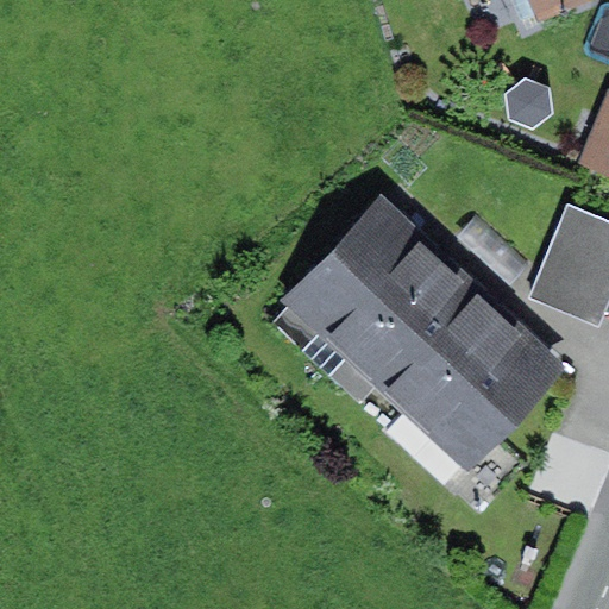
[(528,0),(539,22),(585,0),(528,0)]
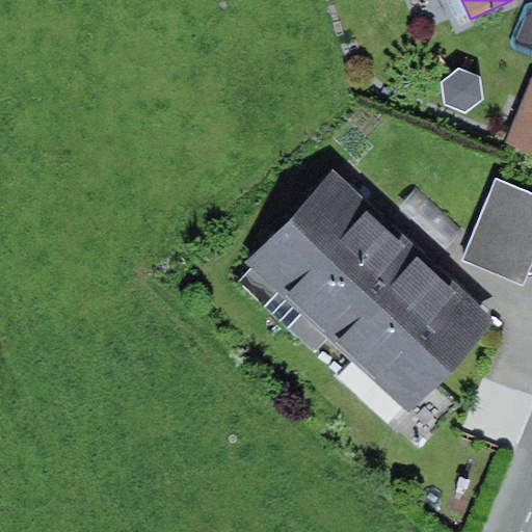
[(531,77),(506,143),(531,153),(531,77)]
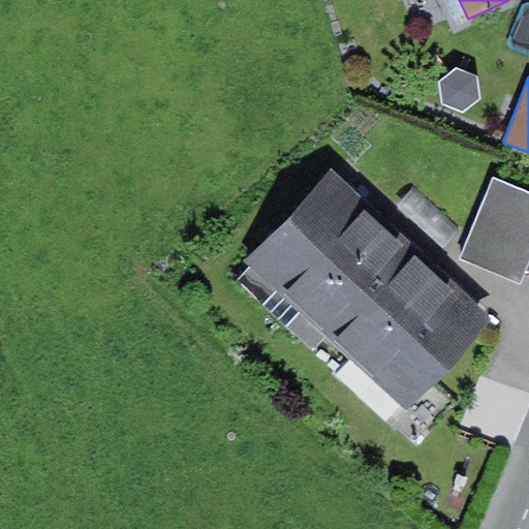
[(390,221),(331,167),(245,260),(251,267),(238,280),(290,329),(390,221)]
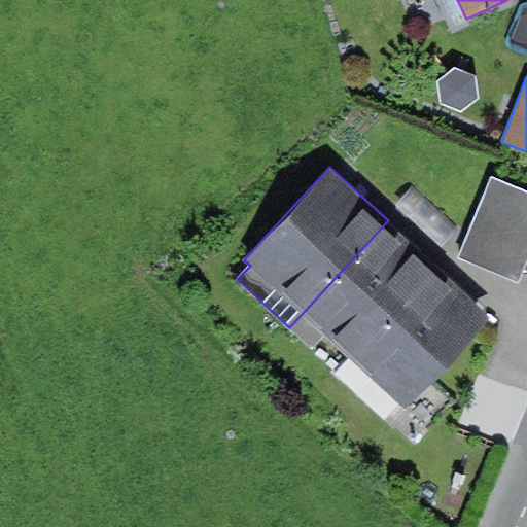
[(526,267),(526,189),(491,175),(458,259),(520,284),(526,267)]
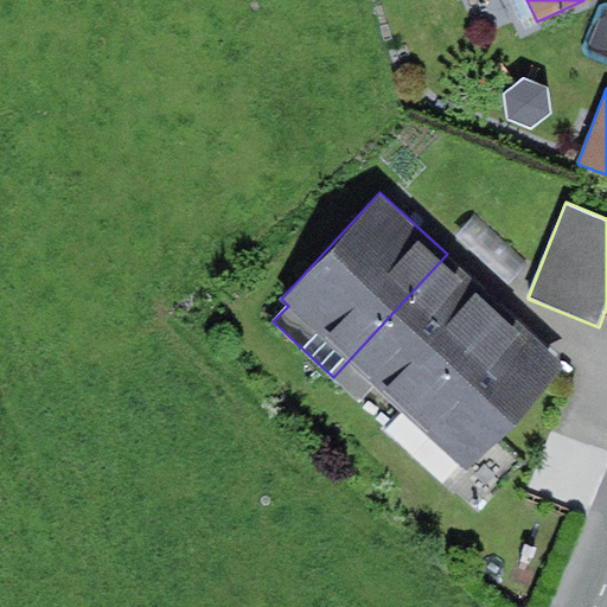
[(506,310),(447,254),(333,377),(359,401),(376,384),(408,415),(506,310)]
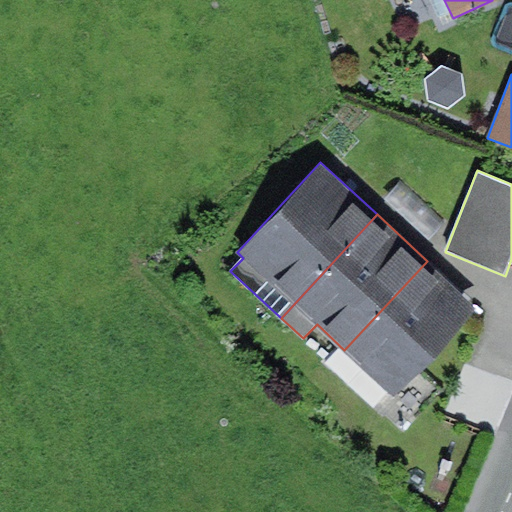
[(479,309),(427,261),(344,350),(396,397),(479,309)]
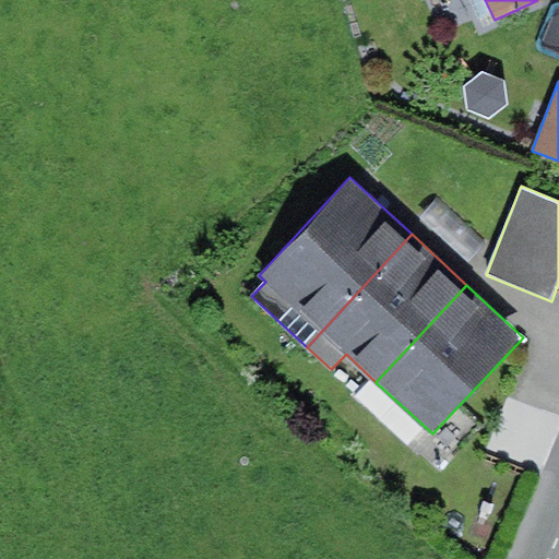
All buildings are outlined.
